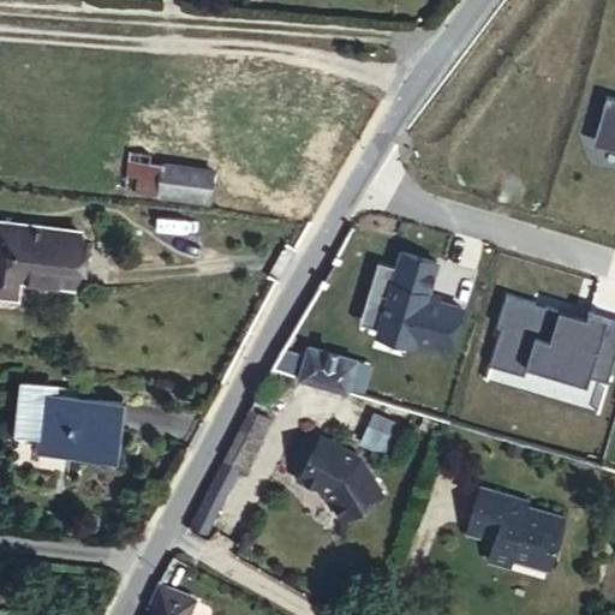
[(614,99),(607,96),(593,144),(614,150),(614,99)]
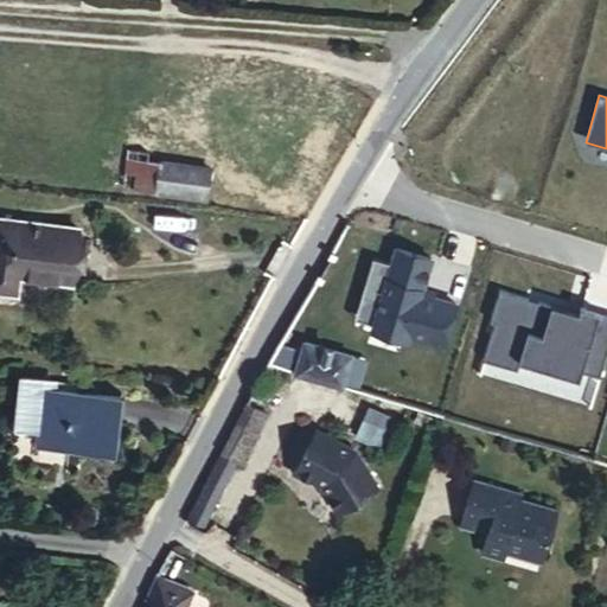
[(202,198),(204,170),(181,167),(181,154),(155,152),(151,191),(202,198)]
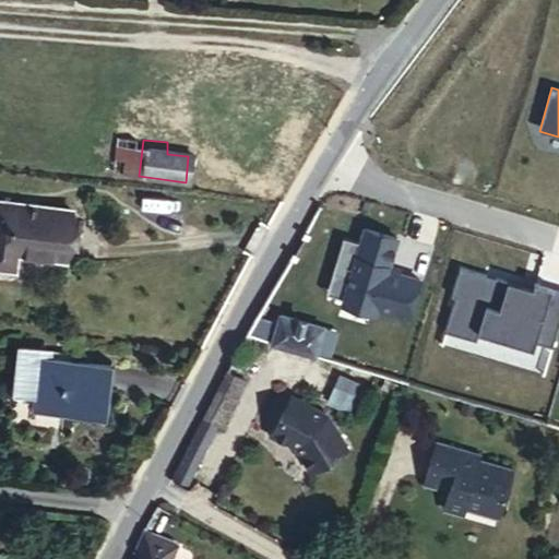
[(230,163),(188,156),(186,182),(225,187),(230,163)]
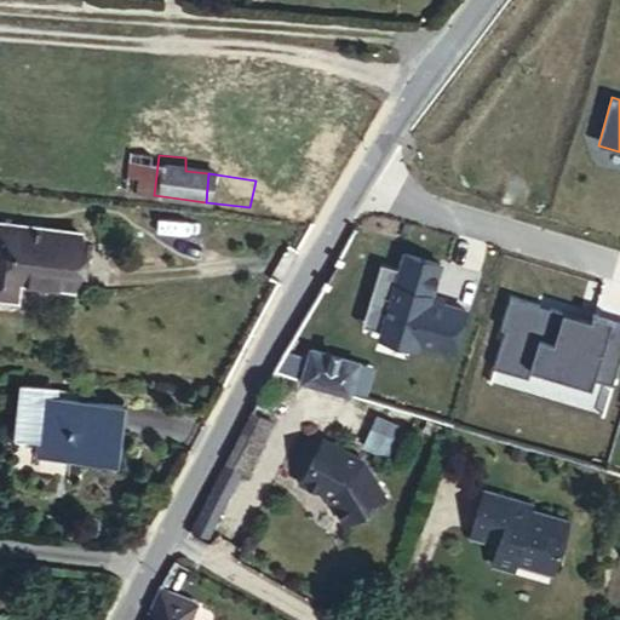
[(61,239),(0,231),(0,291),(56,297),(61,239)]
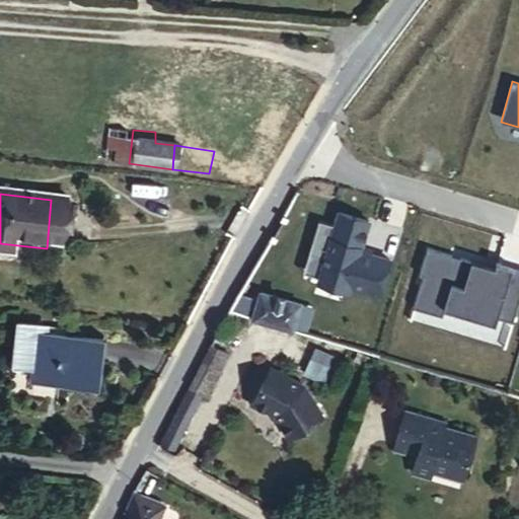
[(331,224),(319,221),(303,271),(318,276),(316,282),(353,293),(354,289),(384,299),(396,260),(360,248),(370,219),(337,208),(331,224)]
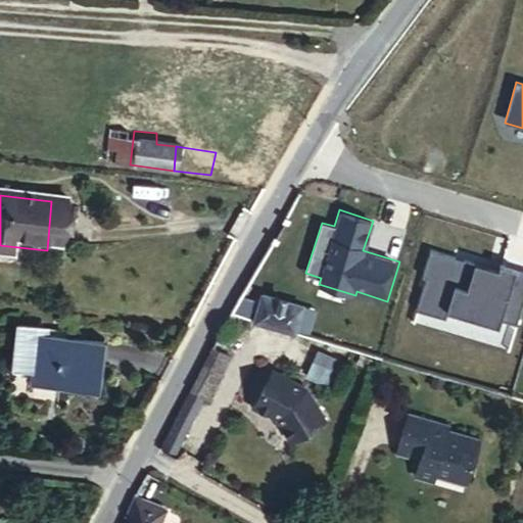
[(500,270),(429,249),(422,275),(426,276),(416,310),(445,319),(448,307),(501,324),(503,317),(520,322),(522,313),(522,270),(502,264),(500,270)]
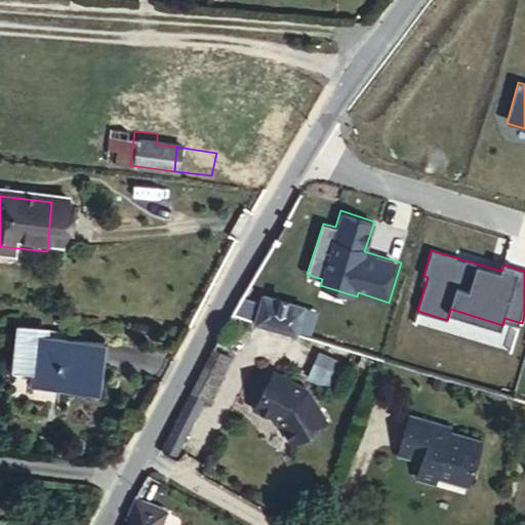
[(273,339),(313,352),(321,326),(277,315),(273,339)]
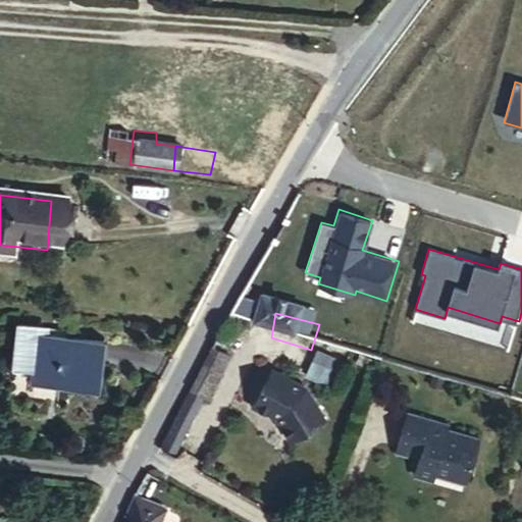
[(205,360),(225,370),(235,353),(214,343),(205,360)]
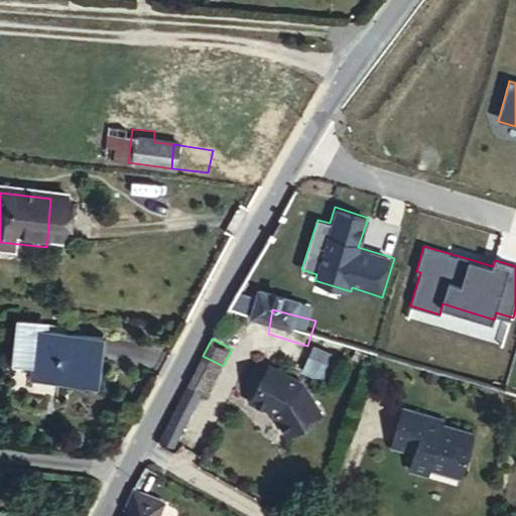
[(105,350),(40,344),(36,391),(100,398),(105,350)]
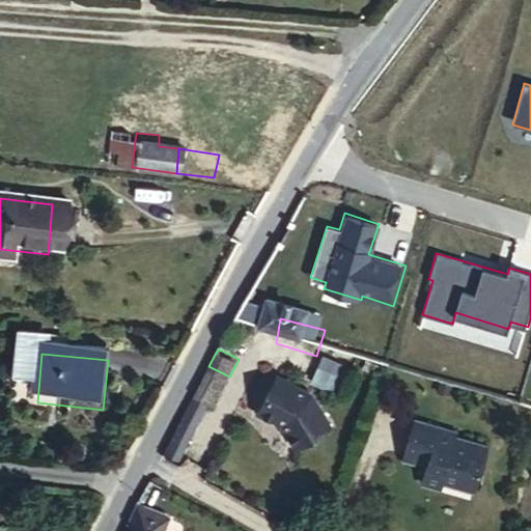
[(330,389),(340,361),(323,355),(312,382),(330,389)]
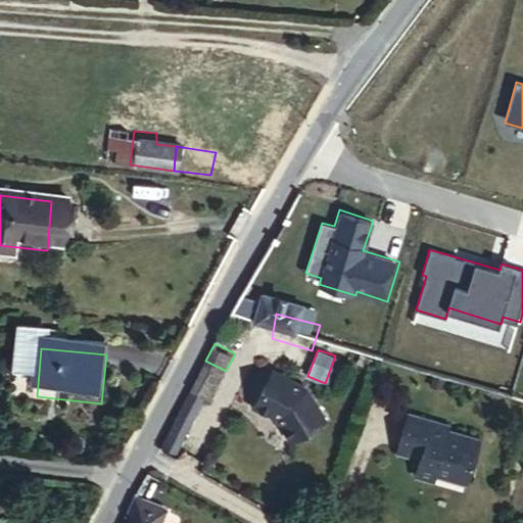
[(193,383),(208,392),(214,395),(226,371),(205,361),(193,383)]
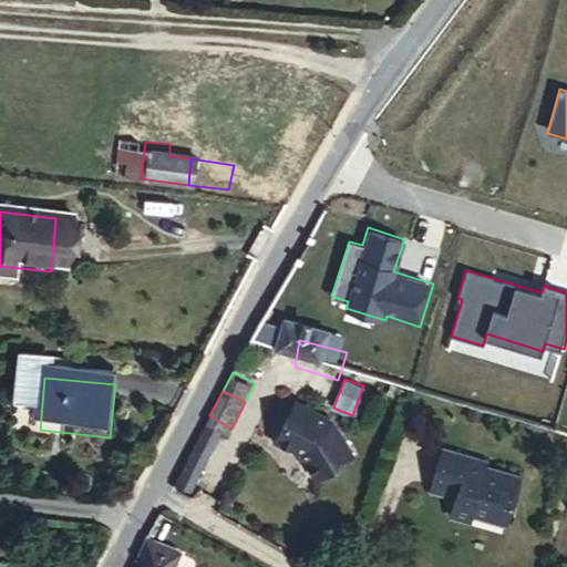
[(297,402),(277,443),(301,453),(316,476),(353,456),(332,421),(297,402)]
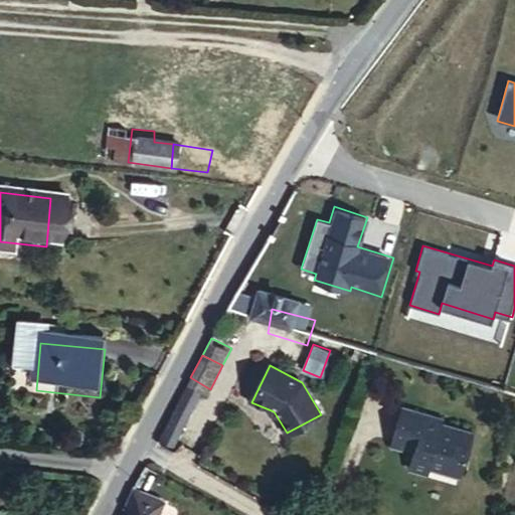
[(190,377),(160,439),(173,446),(205,386),(190,377)]
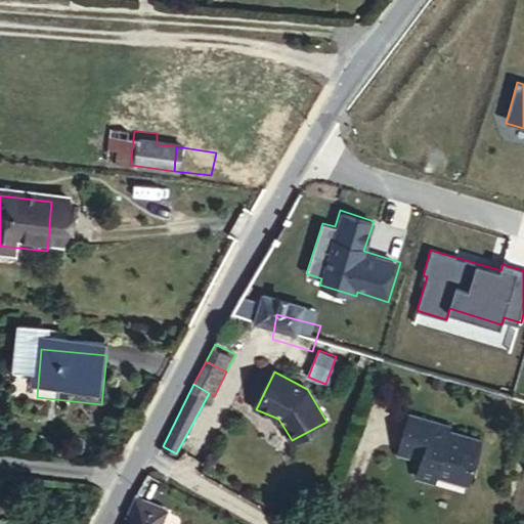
[(418,426),(407,463),(418,467),(430,469),(426,489),(449,499),(452,491),(480,500),(495,455),(460,444),(461,438),(418,426)]
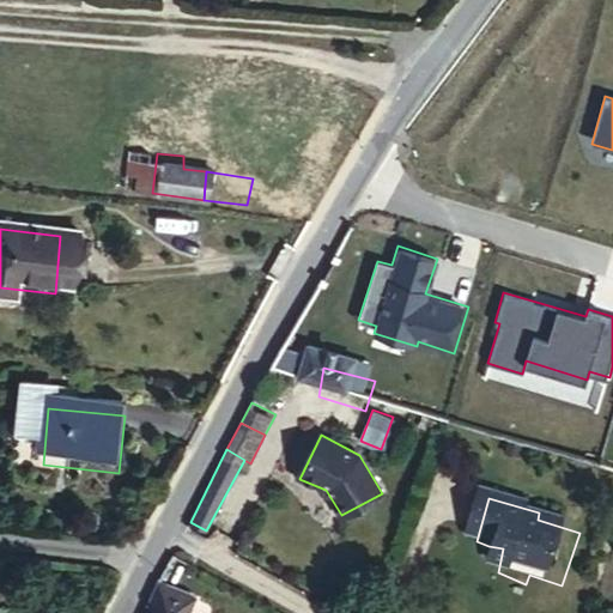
[(489,546),(477,541),(474,552),(486,558),(489,546)]
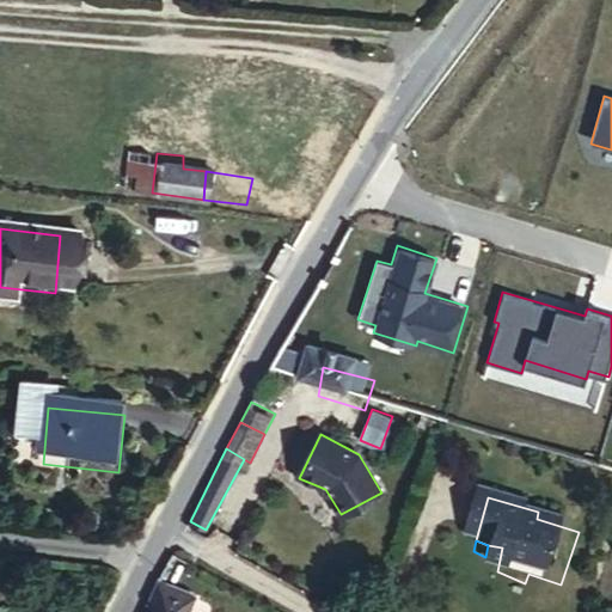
[(197,611),(175,601),(169,611),(197,611)]
